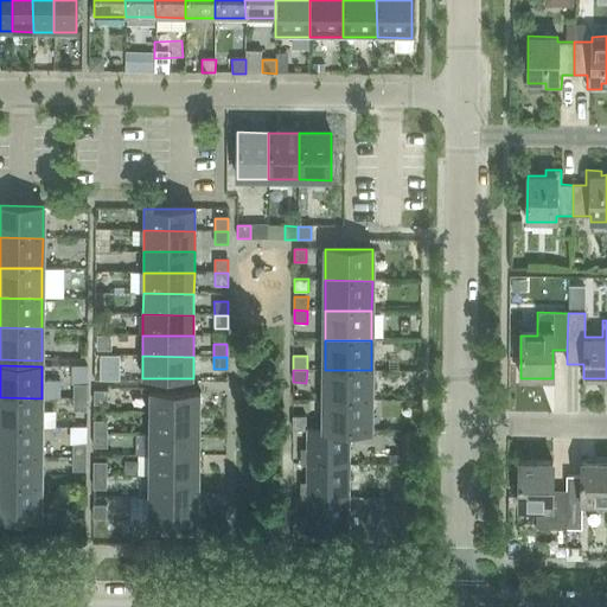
[(325,370),(324,400),(371,400),(371,370),(325,370)]
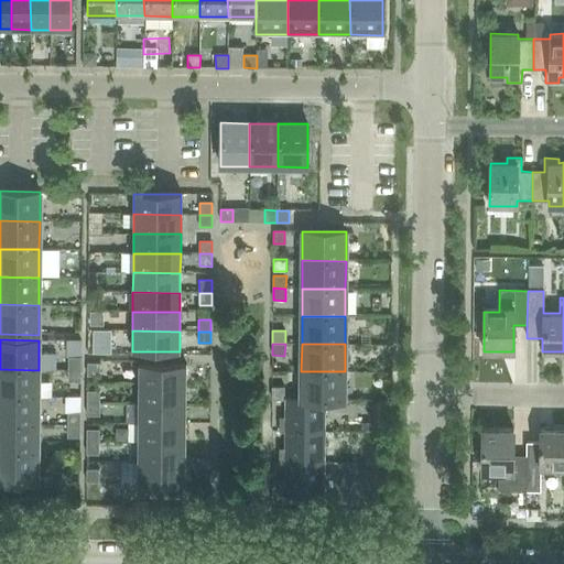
[(503,390),(523,393),(528,358),(508,355),(503,390)]
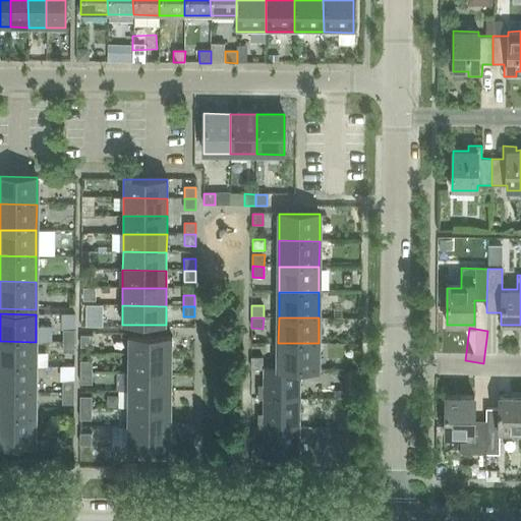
[(74,342),(74,330),(63,330),(63,342),(74,342)]
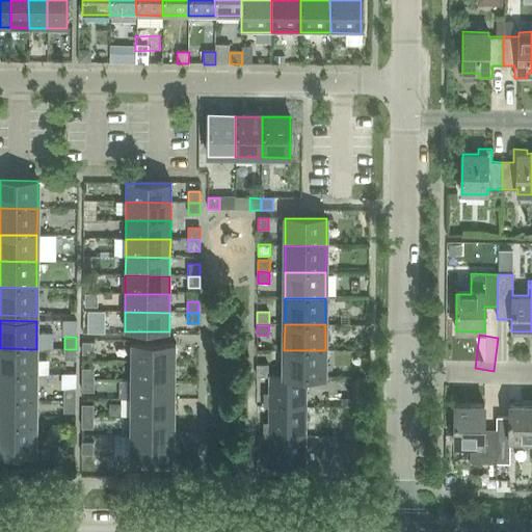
[(95,355),(95,343),(83,342),(82,354),(95,355)]
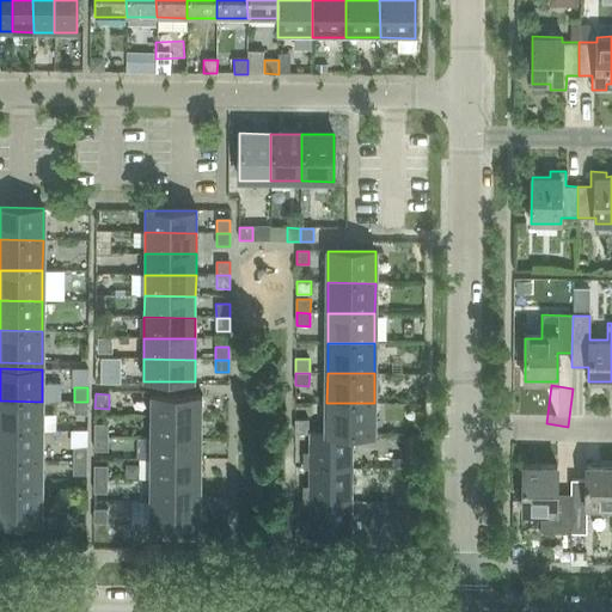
[(151,417),(202,418),(202,396),(151,396),(151,417)]
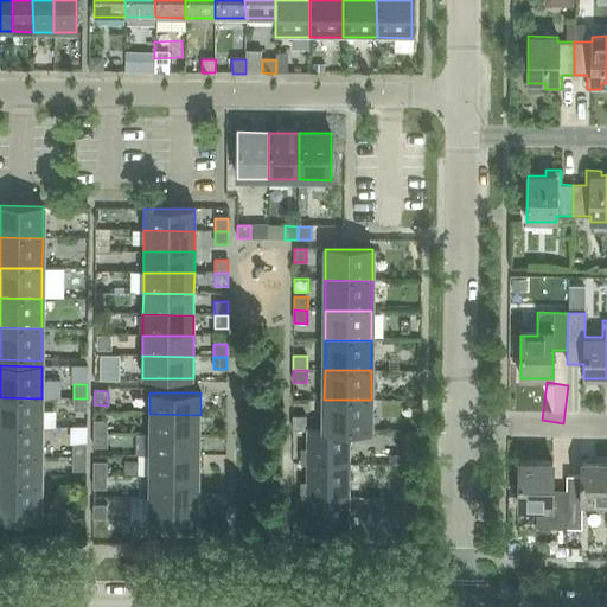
[(0,397),(0,427),(40,428),(42,398),(0,397)]
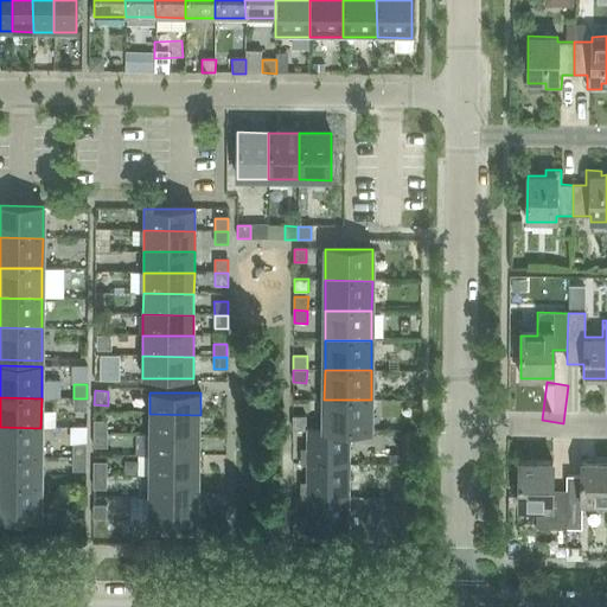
[(87,411),(87,398),(74,398),(74,411),(87,411)]
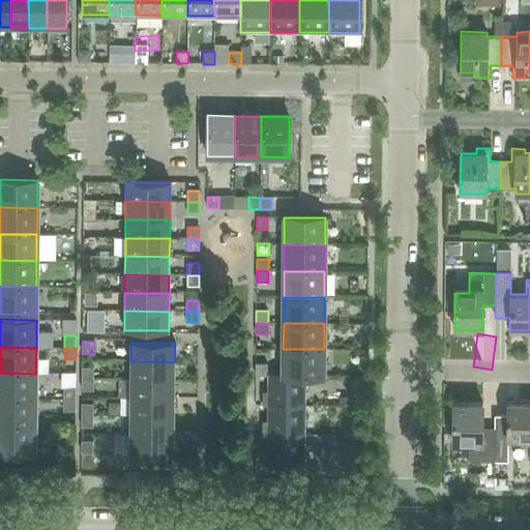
[(283,349),(283,375),(285,375),(305,376),(305,377),(323,377),(324,349),(283,349)]
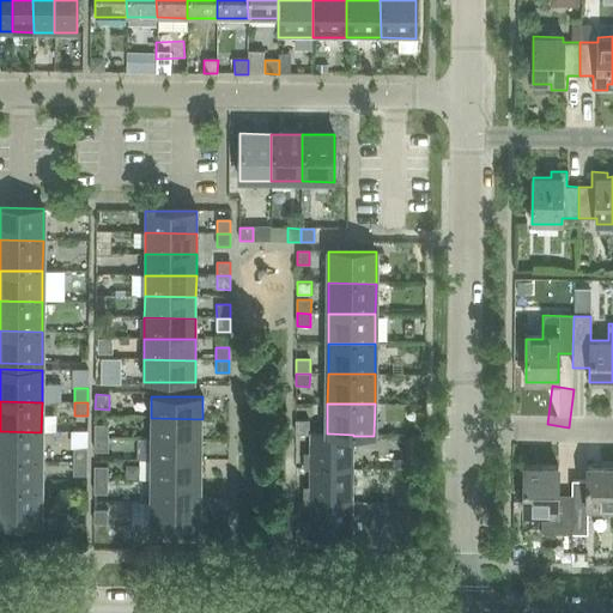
[(202,439),(202,419),(151,418),(150,439),(202,439)]
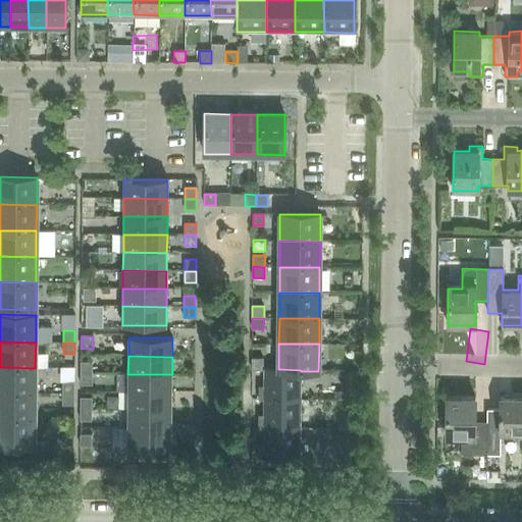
[(252,358),(252,370),(263,370),(264,358),(252,358)]
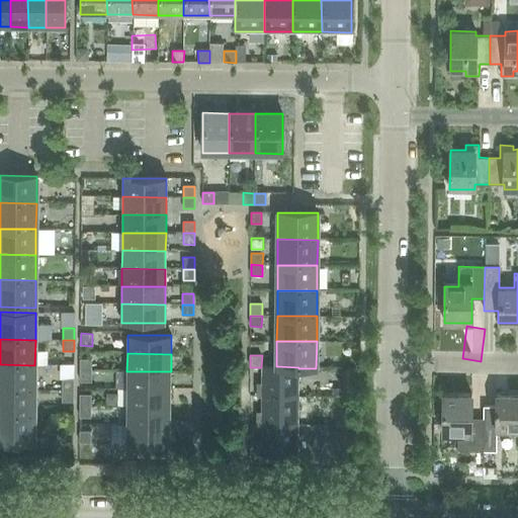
[(80,371),(91,371),(91,359),(80,359),(80,371)]
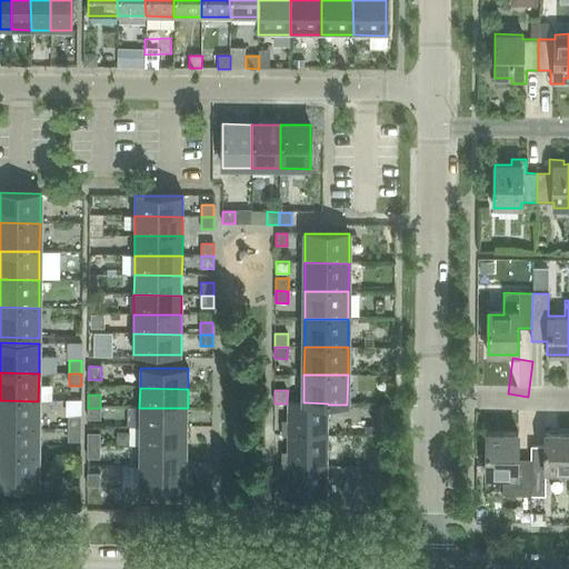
[(0,400),(0,429),(38,429),(38,401),(0,400)]
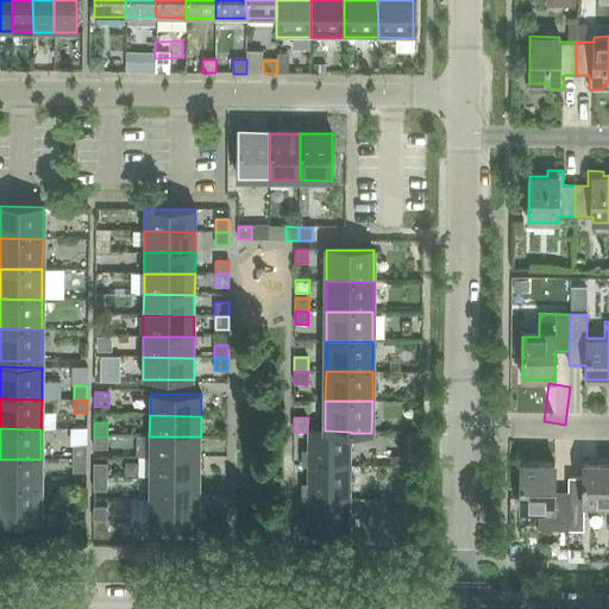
[(351,432),(327,431),(308,431),(308,450),(302,450),(302,465),(308,465),(350,466),(351,432)]
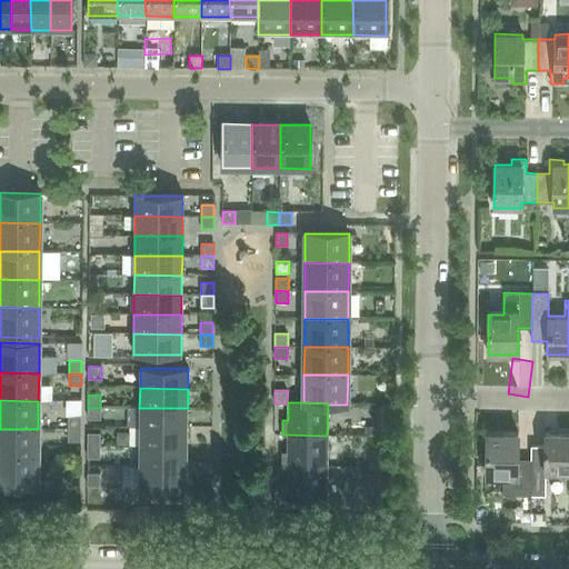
[(100,419),(100,408),(88,408),(88,419),(100,419)]
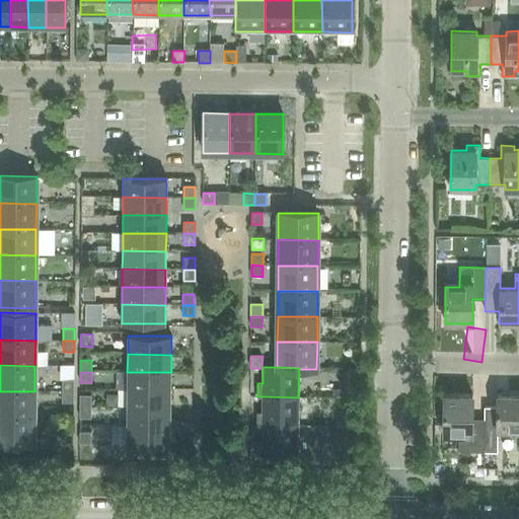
[(170,390),(171,372),(127,372),(127,390),(170,390)]
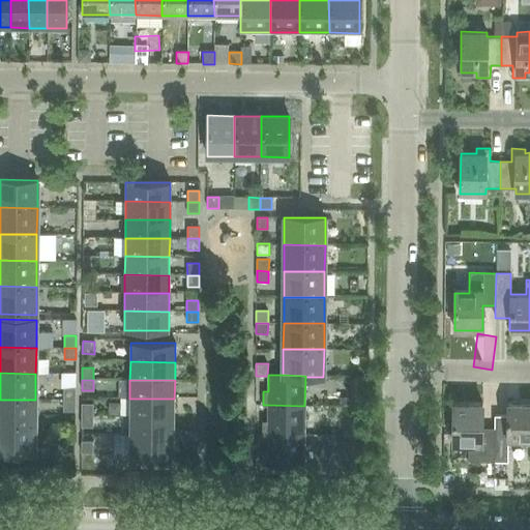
[(76,400),(76,388),(64,387),(64,400),(76,400)]
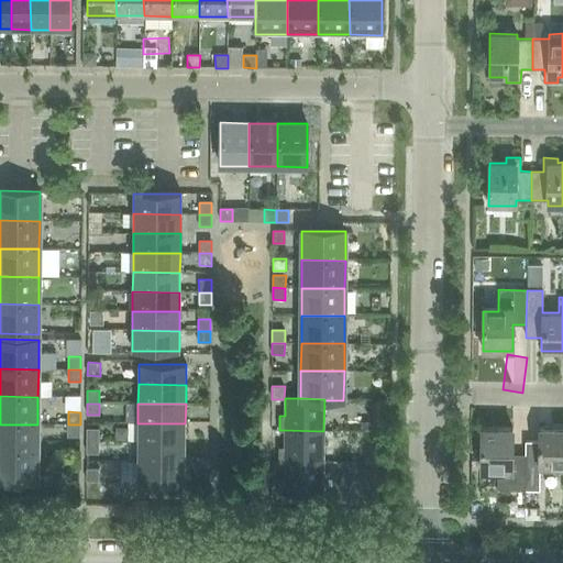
[(185,442),(185,423),(138,423),(138,442),(185,442)]
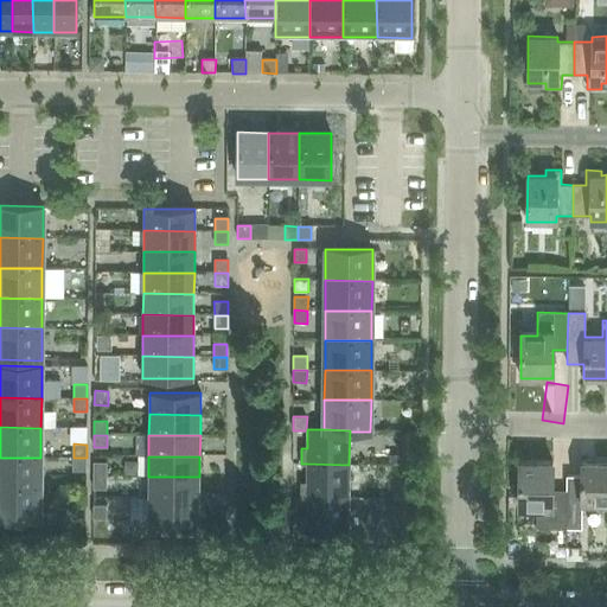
[(0,458),(0,487),(40,489),(40,458),(0,458)]
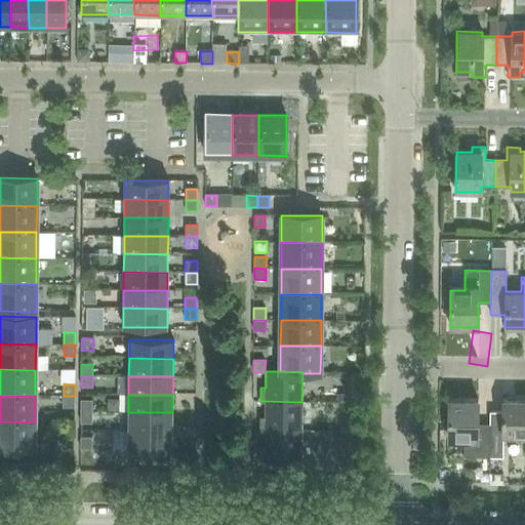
[(74,408),(75,396),(64,396),(63,407),(74,408)]
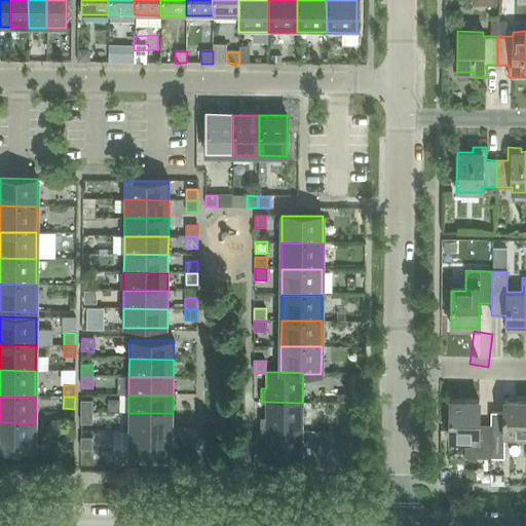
[(490,458),(490,425),(478,424),(478,401),(450,400),(449,441),(464,441),(464,457),(490,458)]
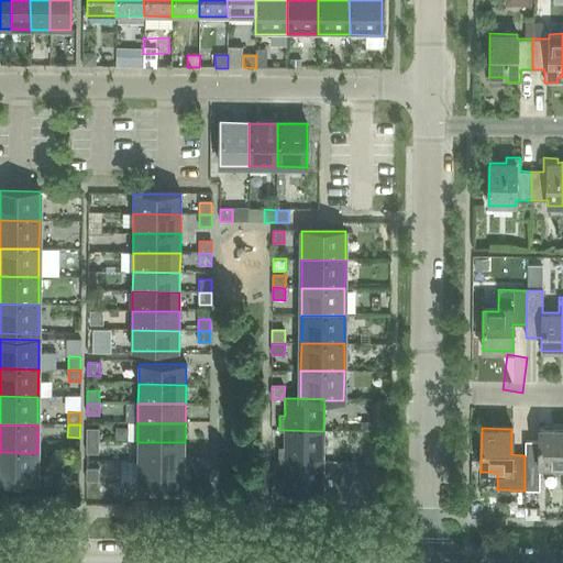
[(562,471),(562,428),(539,429),(539,442),(525,441),(525,455),(525,490),(539,490),(539,466),(553,467),(553,471),(562,471)]
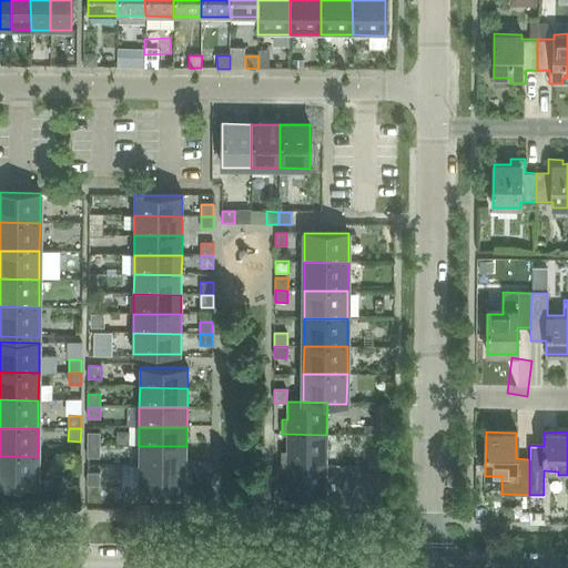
[(88,446),(100,446),(100,433),(88,433),(88,446)]
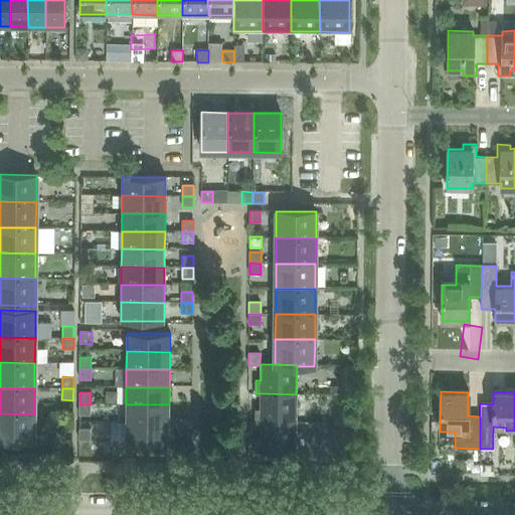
[(296,422),(296,394),(261,393),(261,409),(255,409),(255,422),(261,422),(296,422)]
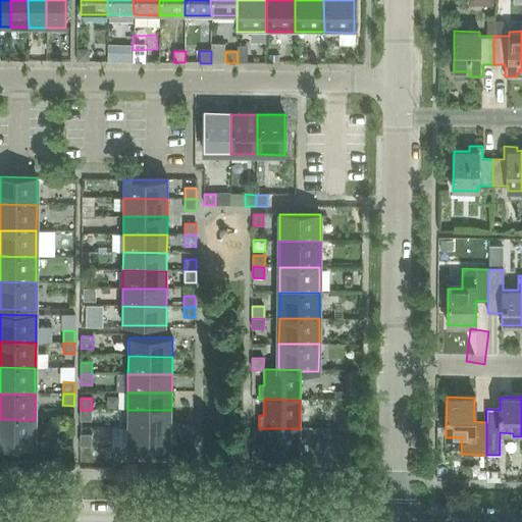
[(92,421),(92,410),(81,410),(80,421),(92,421)]
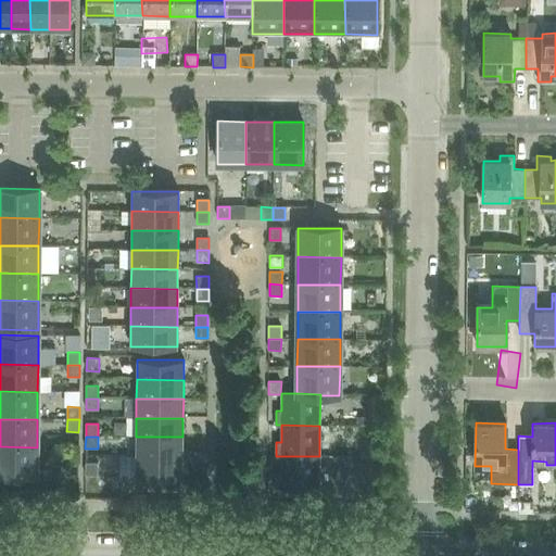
[(182,456),(182,437),(136,437),(136,456),(182,456)]
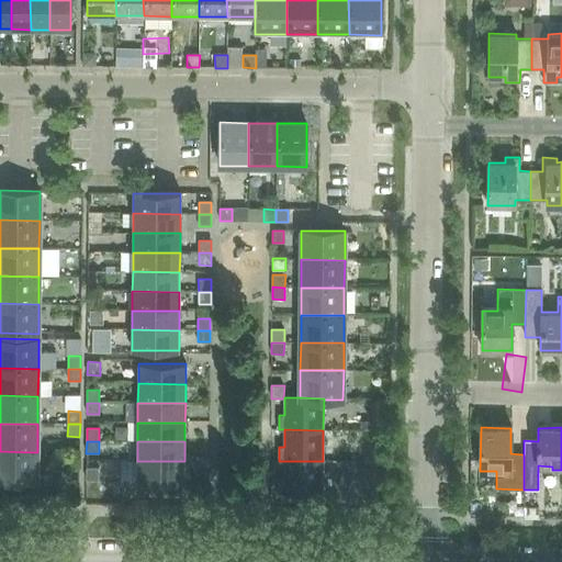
[(0,451),(0,480),(37,481),(37,452),(0,451)]
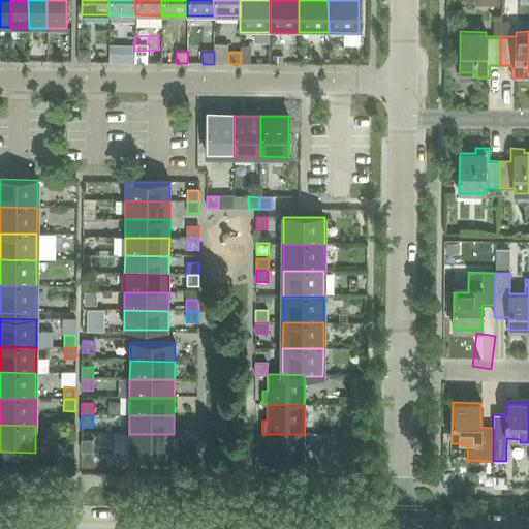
[(174,453),(174,434),(129,434),(129,453),(174,453)]
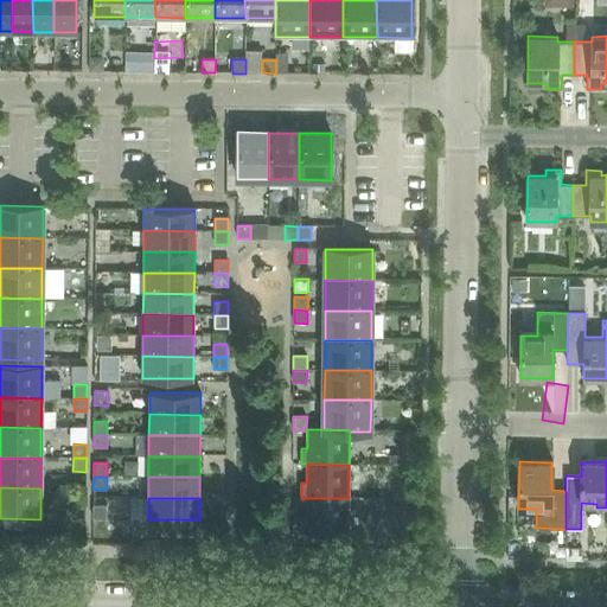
[(349,534),(349,498),(307,498),(307,516),(300,516),(300,532),(349,534)]
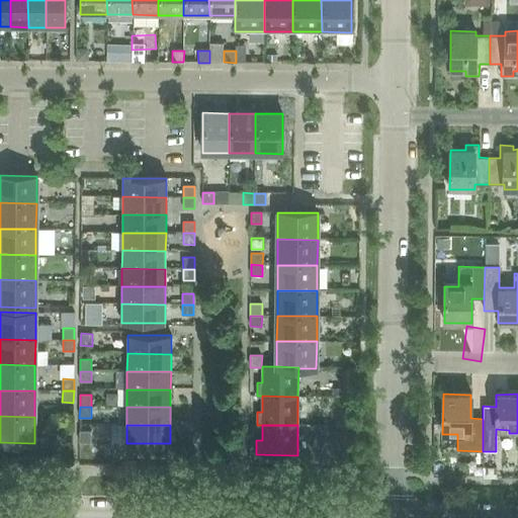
[(91,431),(80,431),(80,430),(79,443),(91,443),(91,431)]
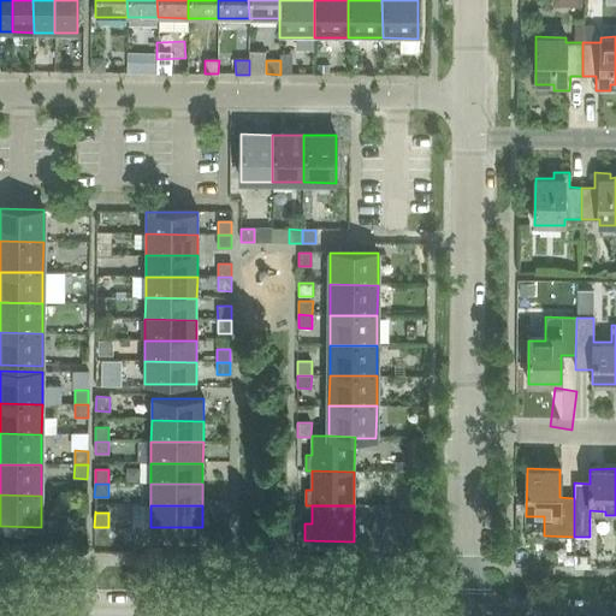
[(88,513),(87,513),(73,513),(73,527),(87,527),(88,513)]
